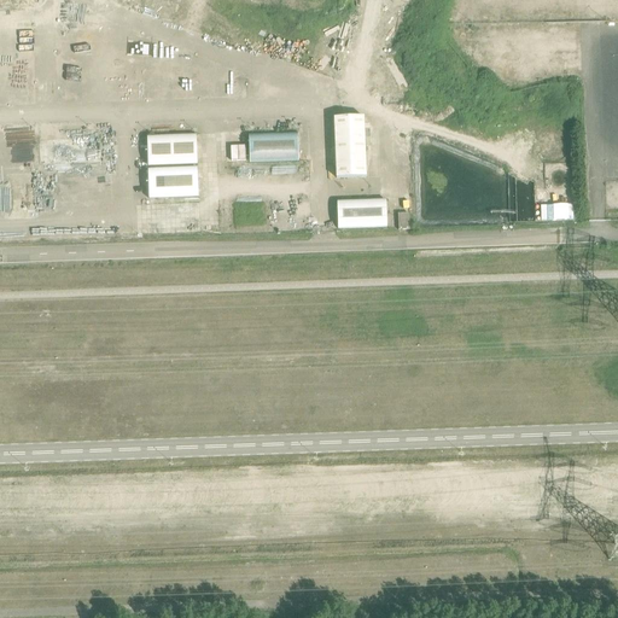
[(30,15),(30,35),(44,35),(44,13),(30,15)]
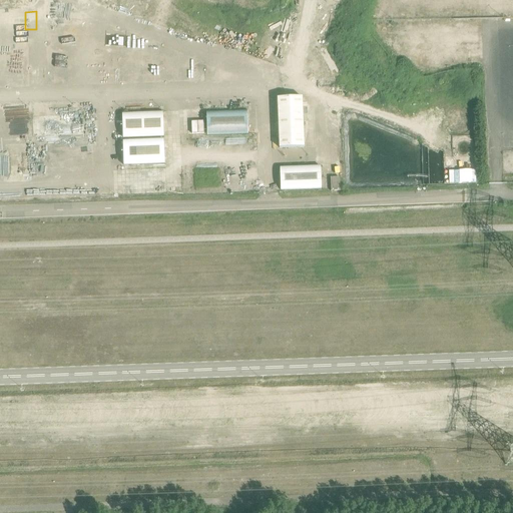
[(71,15),(65,15),(61,15),(61,31),(71,31),(71,15)]
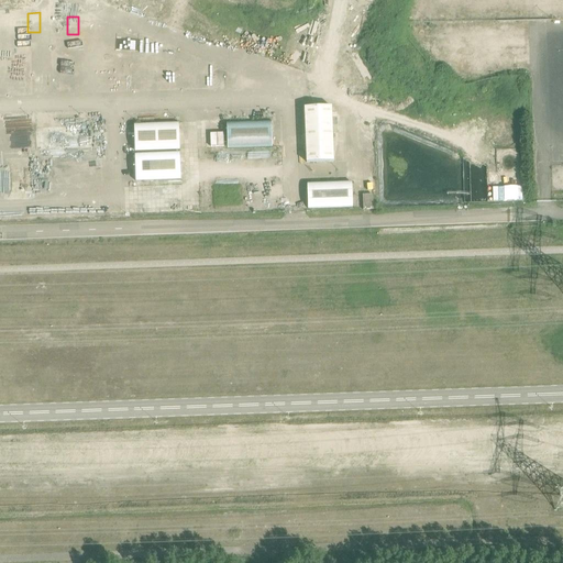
[(29,94),(41,94),(40,76),(29,76),(29,94)]
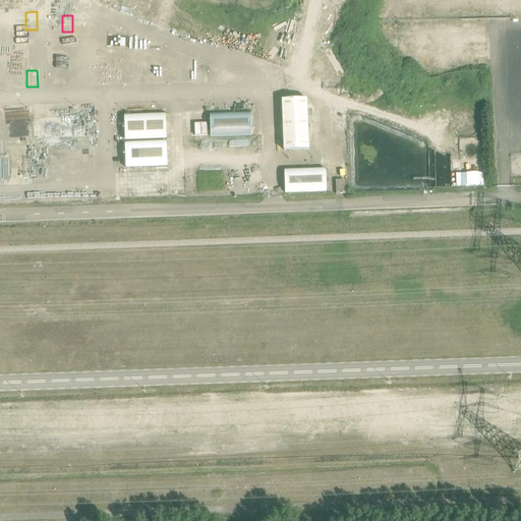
[(283,151),(308,150),(306,99),(281,100),(283,151)]
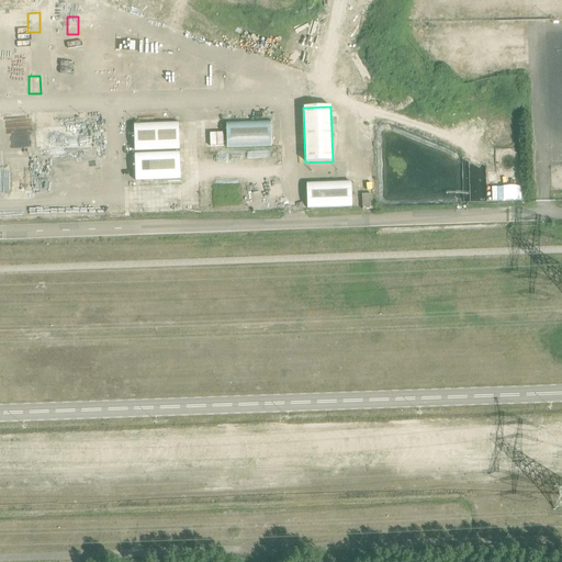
[(226,148),(271,147),(270,121),(225,122),(226,148)]
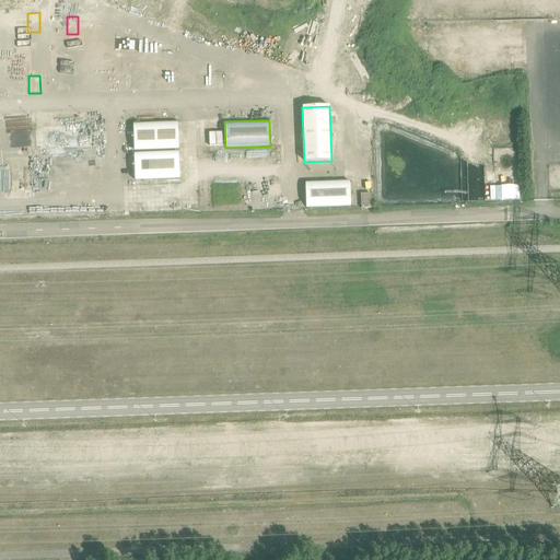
[(178,150),(177,123),(132,125),(133,151),(178,150)]
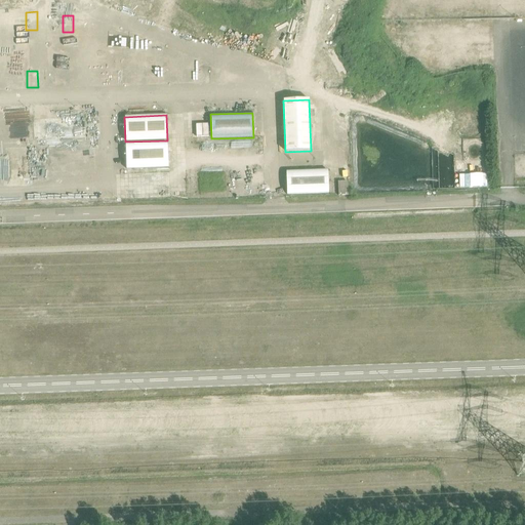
[(167,143),(125,146),(126,169),(168,168),(167,143)]
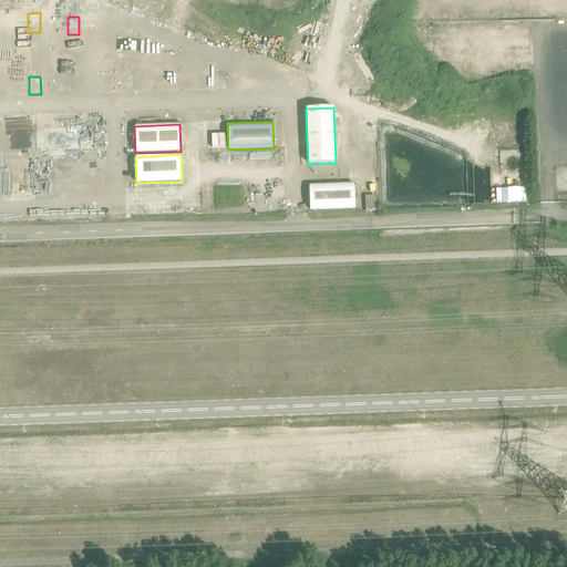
[(566,164),(556,165),(556,193),(566,192),(566,164)]
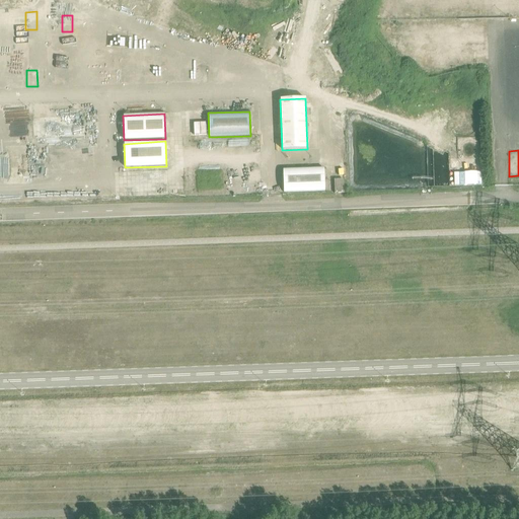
[(283,170),(283,193),(324,191),(323,168),(283,170)]
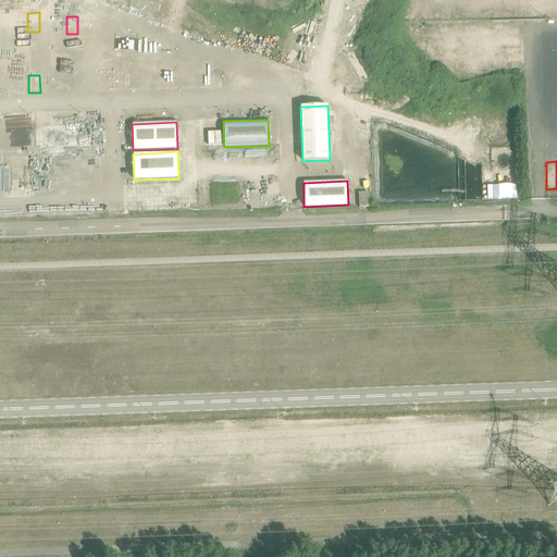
[(358,193),(359,208),(369,208),(368,193),(358,193)]
